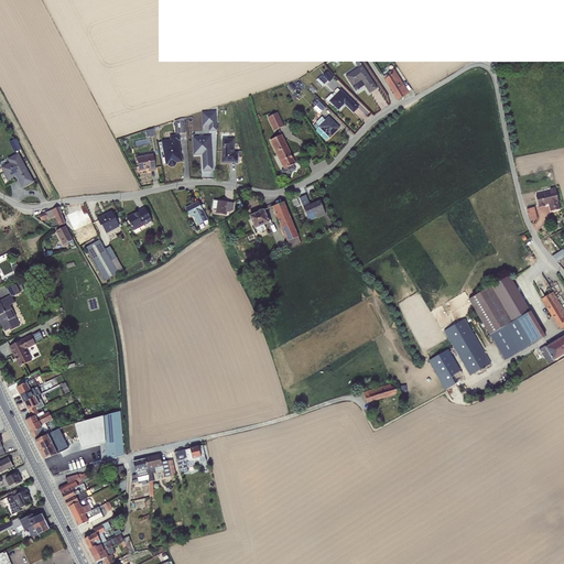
[(358,67),(345,76),(353,87),(354,86),(356,90),(355,91),(356,91),(365,86),(370,94),(377,88),(359,62),(362,60),(354,47),(348,51),(356,63),(355,63),(358,67)]
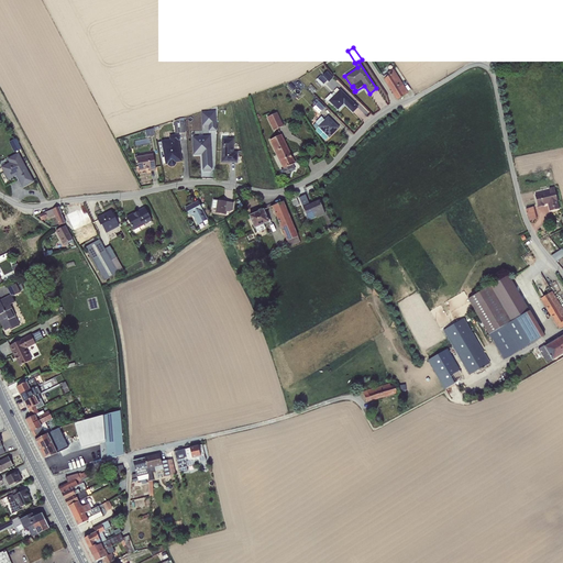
[(389,76),(384,79),(397,100),(408,94),(394,69),(388,73),(389,76)]
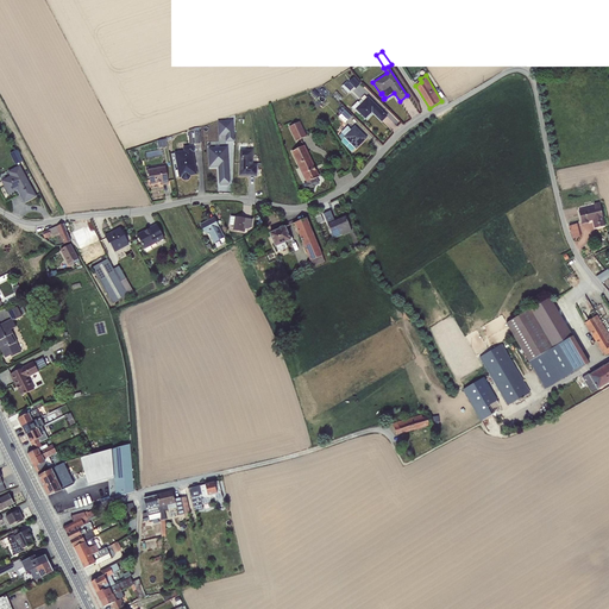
[(355,77),(349,82),(356,89),(360,83),(355,77)]
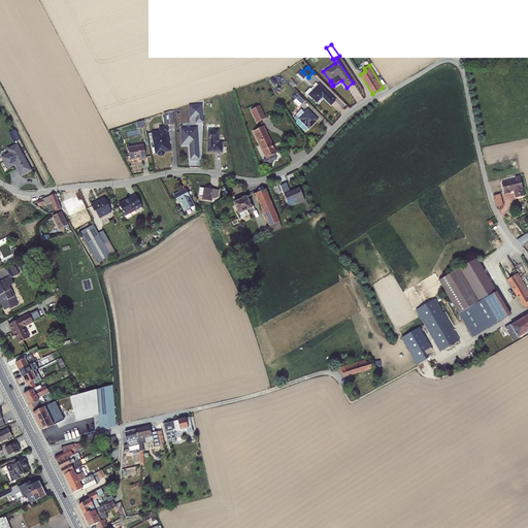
[(301,70),(296,75),(298,77),(297,78),(300,81),(301,80),(306,76),(301,70)]
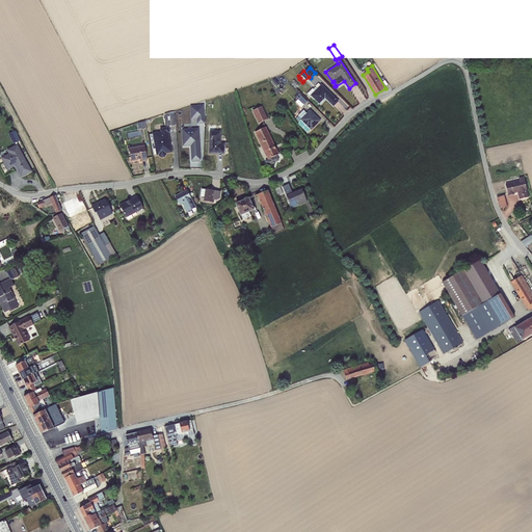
[(293,80),(291,83),(296,88),(299,85),(293,80)]
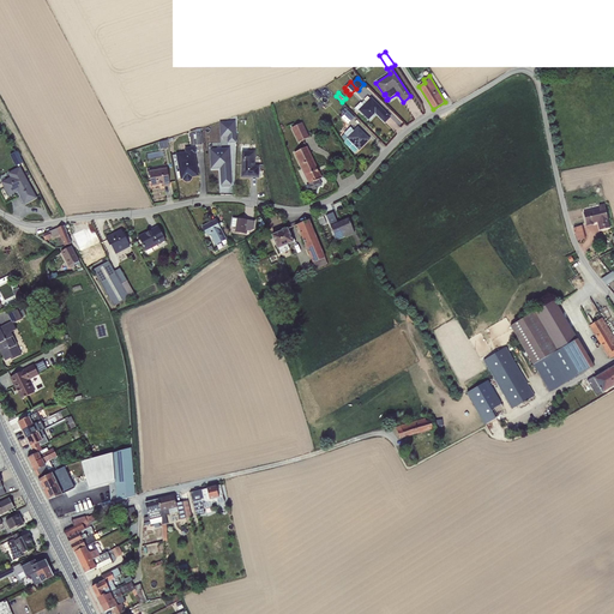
[(361,103),(355,108),(357,112),(359,110),(368,120),(375,114),(385,122),(390,118),(371,97),(366,102),(365,101),(362,103),(361,103)]
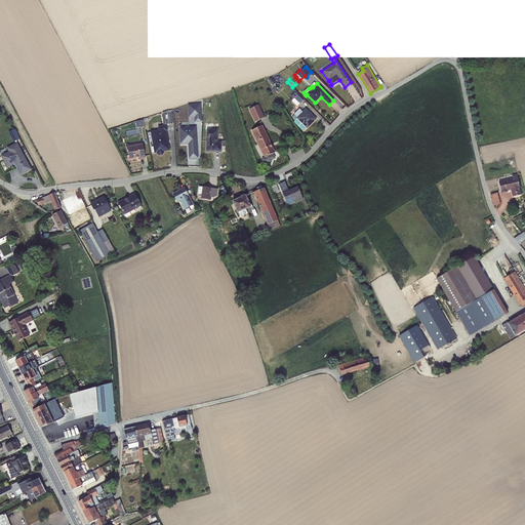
[(294,97),(292,101),(297,107),(304,101),(295,92),(292,95),(294,97)]
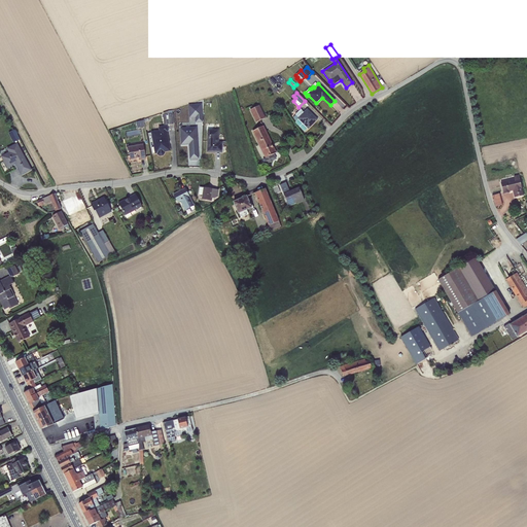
[(202,104),(188,105),(189,118),(195,118),(196,123),(203,123),(202,104)]
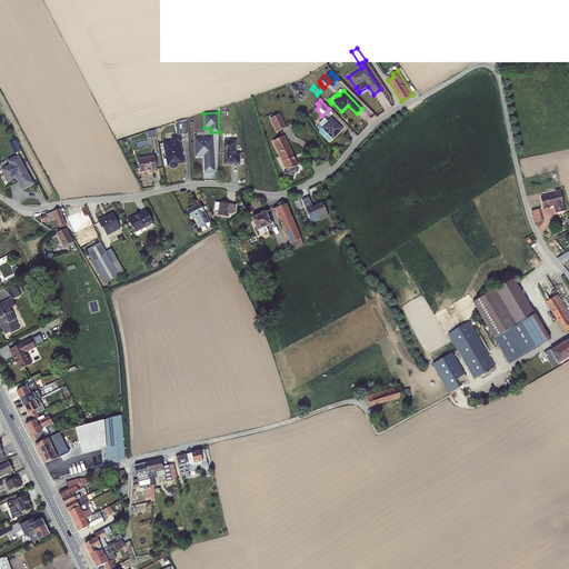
[(280,113),(270,119),(277,132),(287,127),(280,113)]
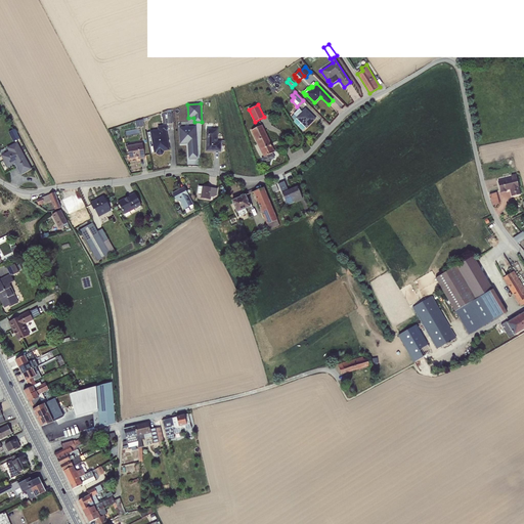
[(299,108),(291,117),(294,121),(304,130),(306,128),(306,129),(316,119),(305,108),(302,112),(299,108)]
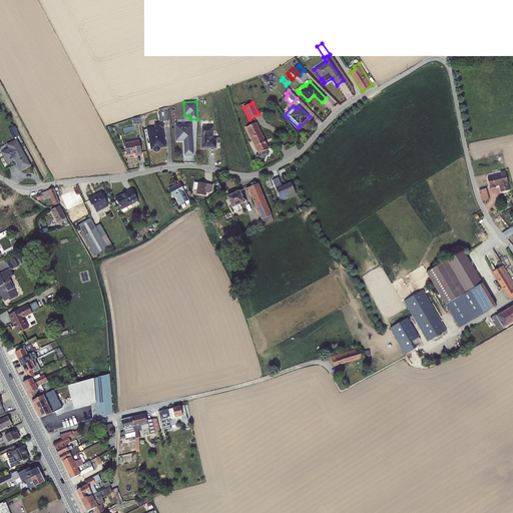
[(163,108),(158,110),(159,121),(164,121),(169,121),(168,111),(167,108),(163,108)]
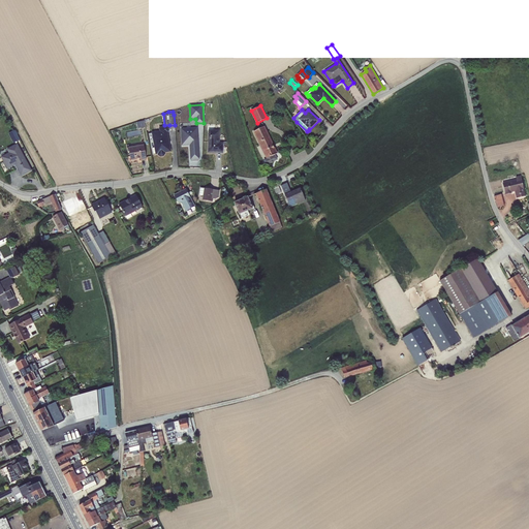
[(159,131),(152,132),(154,148),(153,148),(154,154),(158,154),(158,155),(160,157),(163,156),(165,154),(164,152),(170,151),(167,132),(168,132),(168,126),(159,128),(159,131)]
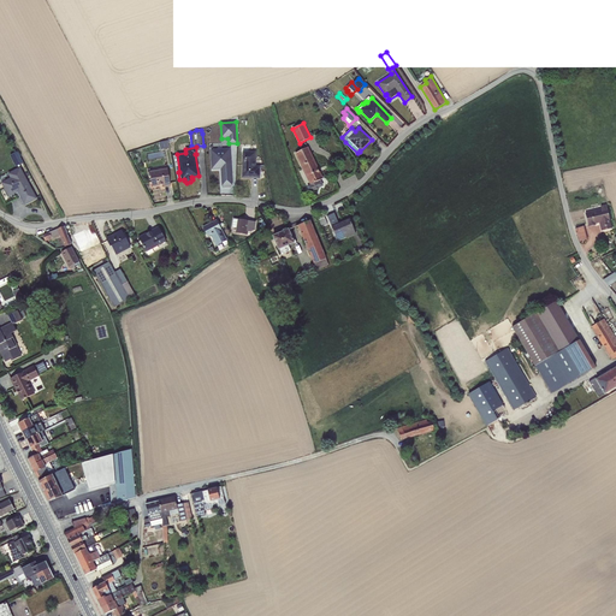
[(243,152),(243,177),(259,178),(259,166),(255,166),(255,152),(254,152),(254,149),(246,148),(246,152),(243,152)]
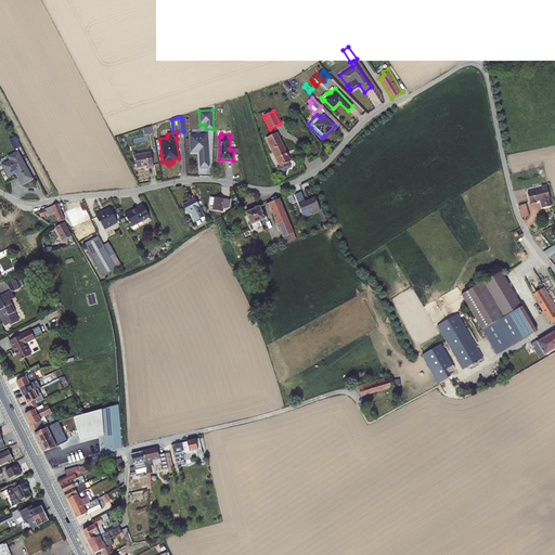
[(278,133),(266,139),(279,166),(280,166),(280,167),(278,168),(280,173),(283,171),(287,169),(291,167),(288,163),(291,160),(278,133)]
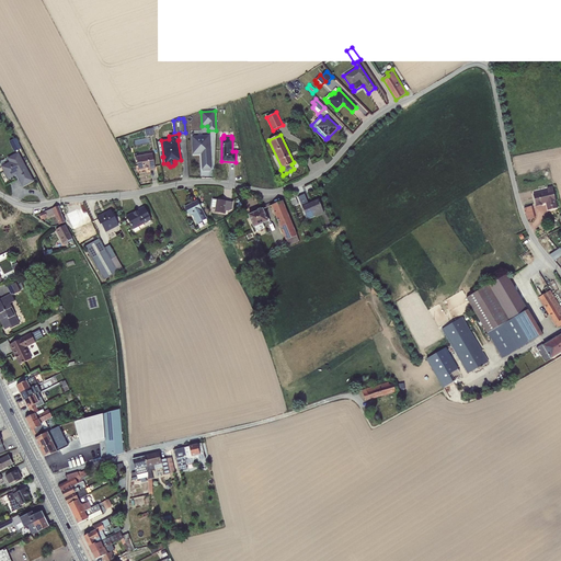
[(208,136),(193,137),(194,153),(202,152),(203,169),(210,168),(208,136)]
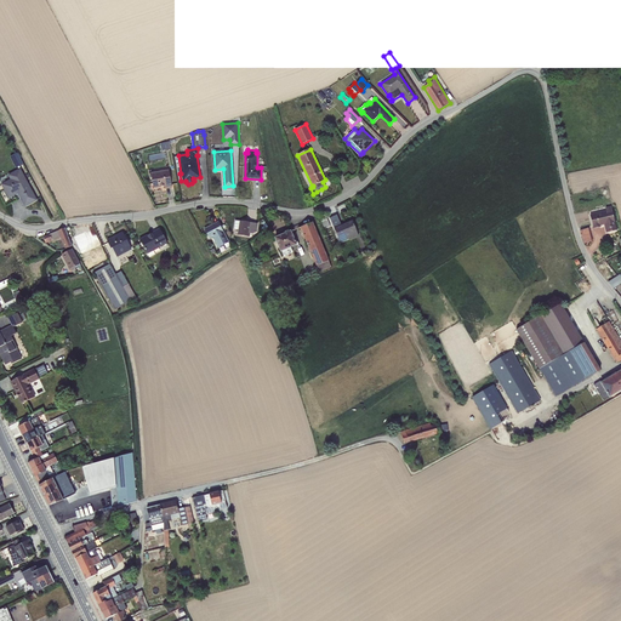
[(17,153),(10,157),(16,169),(23,164),(17,153)]
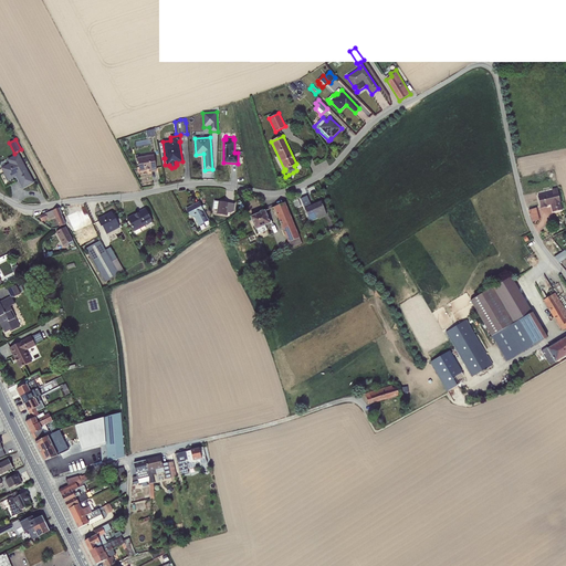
[(10,165),(2,168),(8,180),(17,176),(23,188),(33,182),(18,154),(7,159),(10,165)]
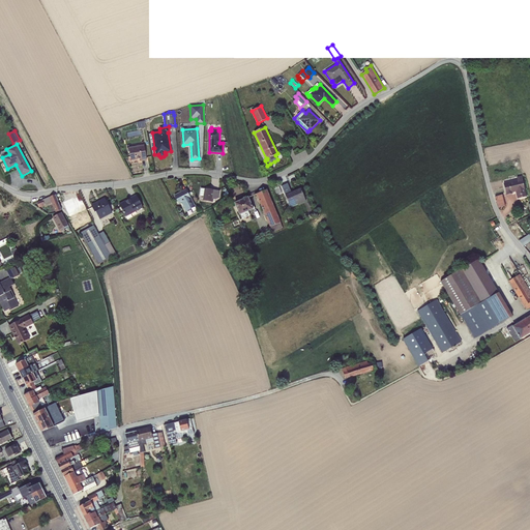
[(144,145),(128,148),(131,160),(141,158),(141,160),(147,159),(144,145)]
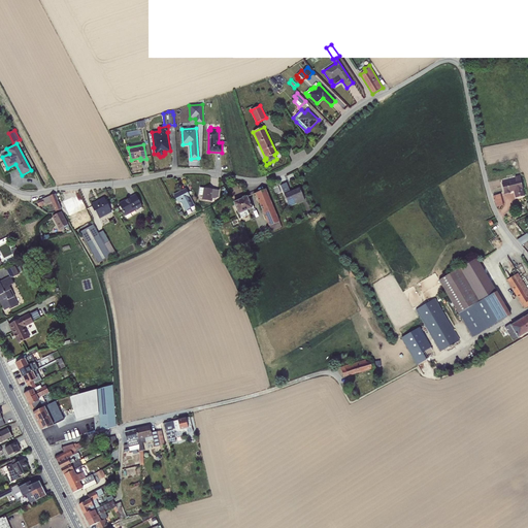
[(516,180),(501,184),(504,193),(504,194),(510,193),(510,192),(514,192),(515,198),(524,196),(520,175),(515,176),(516,180)]
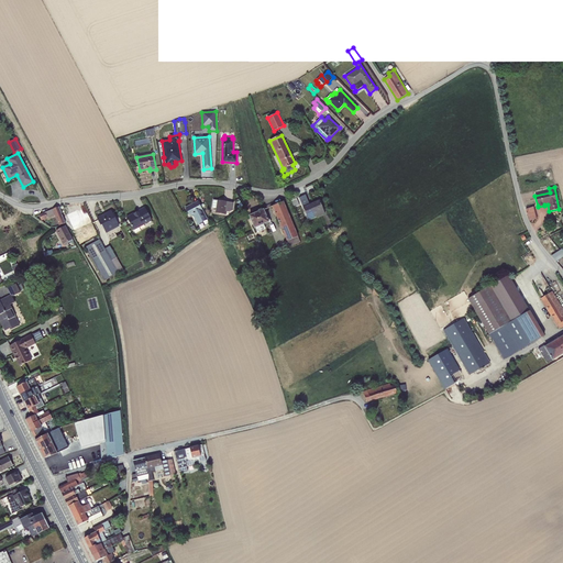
[(306,195),(299,198),(308,220),(324,213),(319,200),(309,205),(306,195)]
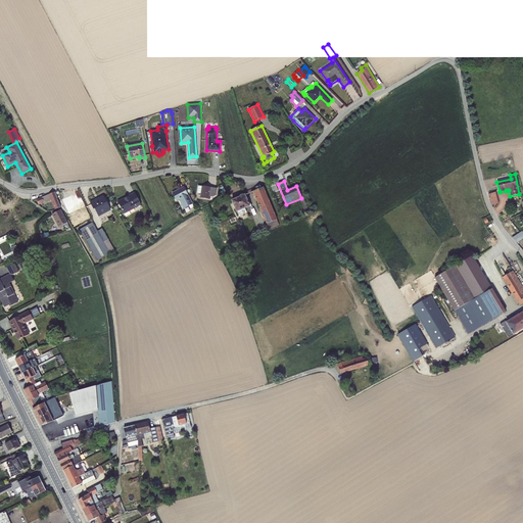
[(198,185),(197,193),(200,193),(200,198),(210,199),(210,198),(216,196),(217,188),(198,185)]
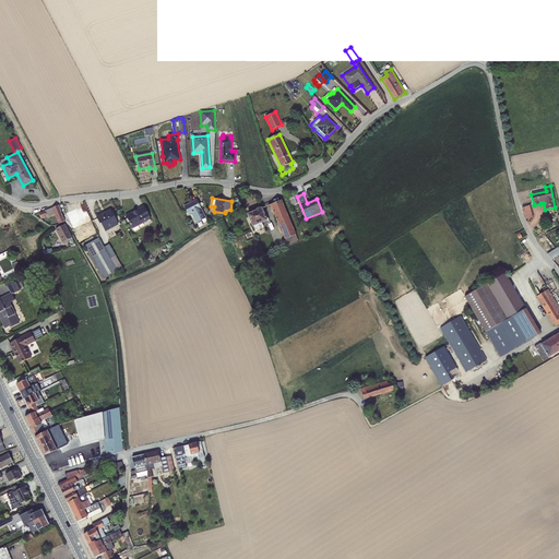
[(295,198),(288,200),(290,206),(297,204),(295,198)]
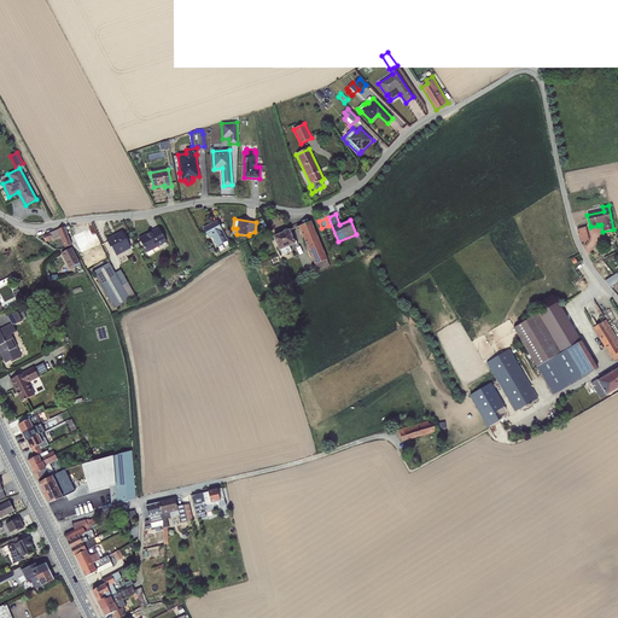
[(217,221),(204,228),(208,238),(211,237),(217,248),(223,244),(226,248),(229,245),(217,221)]
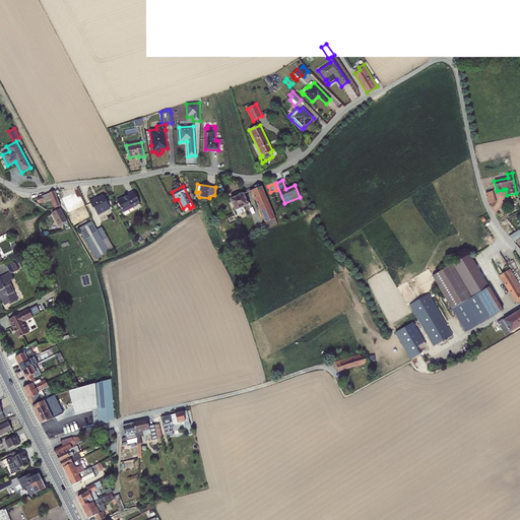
[(261,186),(251,190),(267,229),(277,223),(261,186)]
